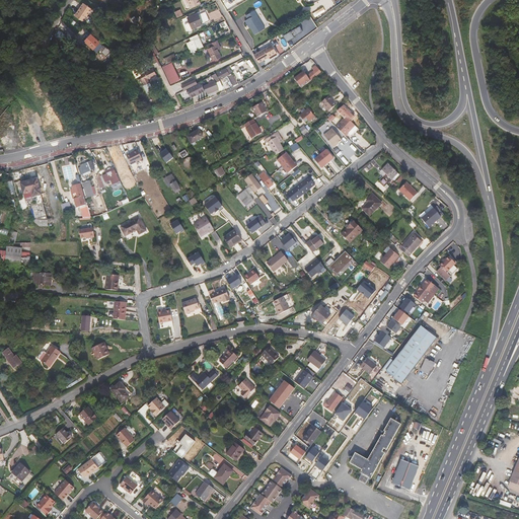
[(77,12),(75,15),(83,21),(92,8),(84,3),(82,5),(77,12)]
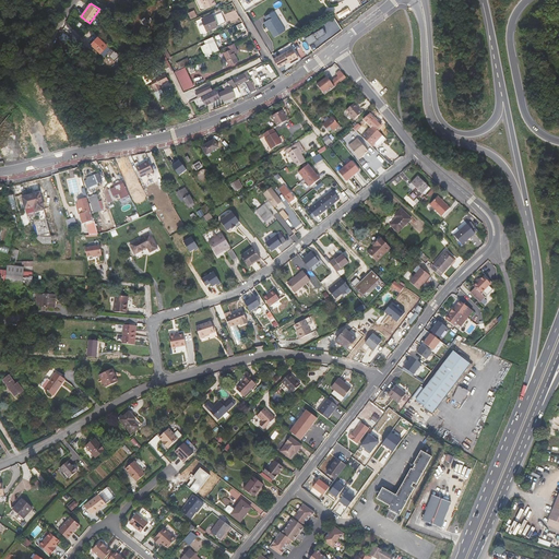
[(343,19),(352,13),(348,8),(340,13),(343,19)]
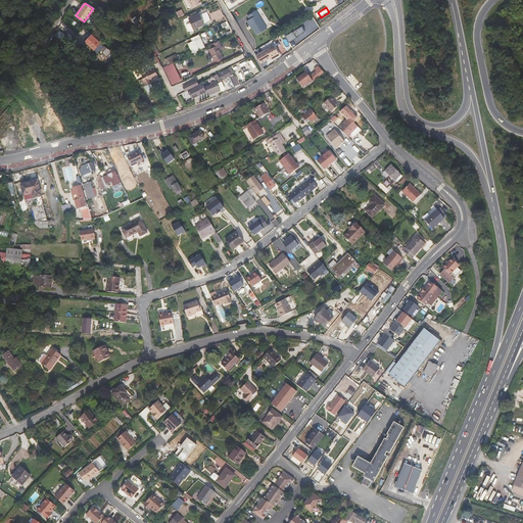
[(249,18),(246,20),(250,26),(252,28),(256,35),(267,29),(255,10),(247,15),(249,18)]
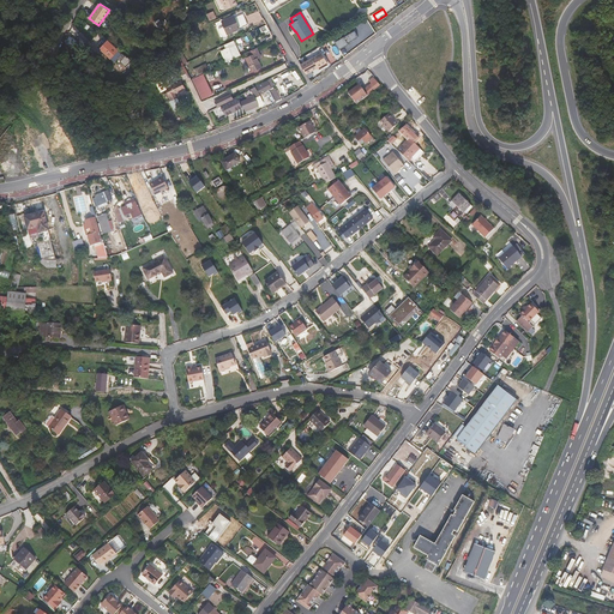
[(248,25),(247,22),(244,13),(234,17),(234,16),(222,20),(227,32),(227,34),(248,25)]
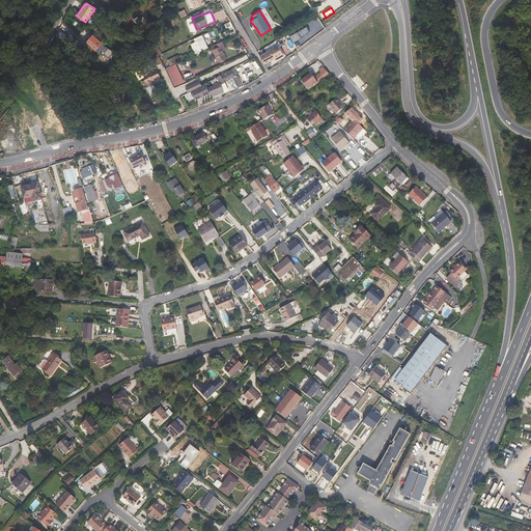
[(227,30),(233,27),(231,22),(225,24),(227,30)]
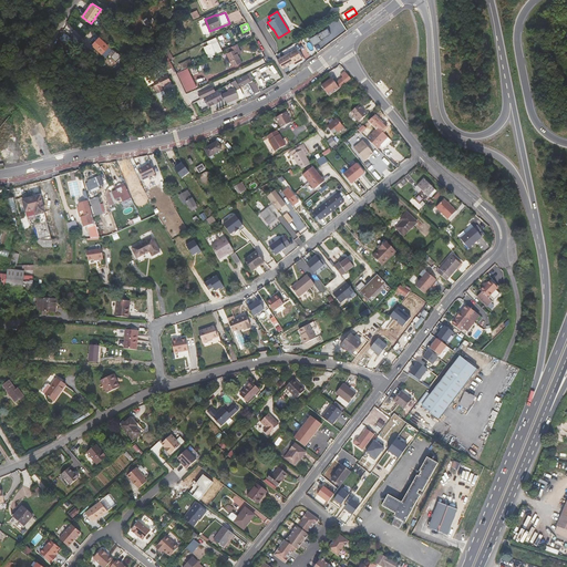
[(327,29),(309,39),(313,47),(322,41),(321,40),(331,34),(327,29)]
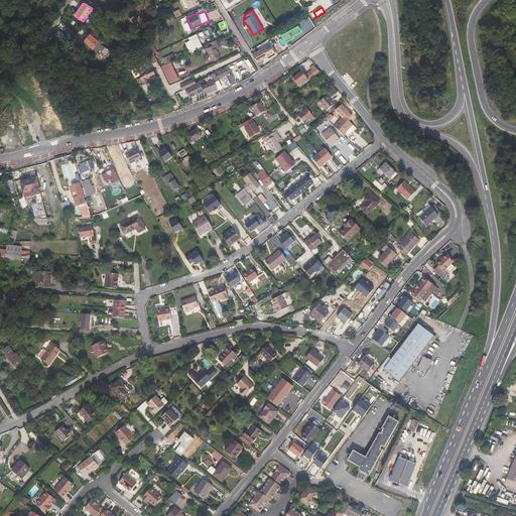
[(83,27),(76,34),(83,41),(84,40),(94,49),(100,42),(91,34),(83,27)]
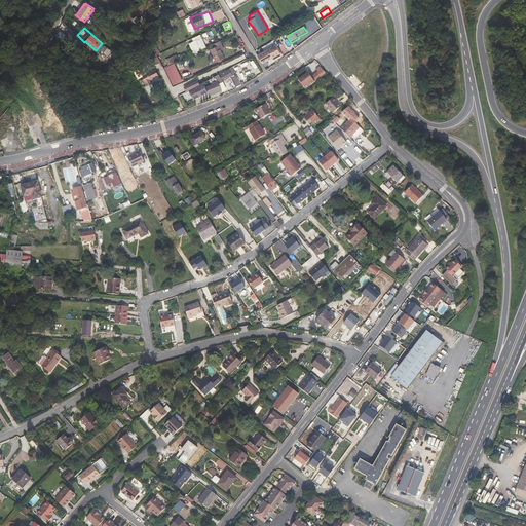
[(127,39),(118,31),(113,36),(121,45),(127,39)]
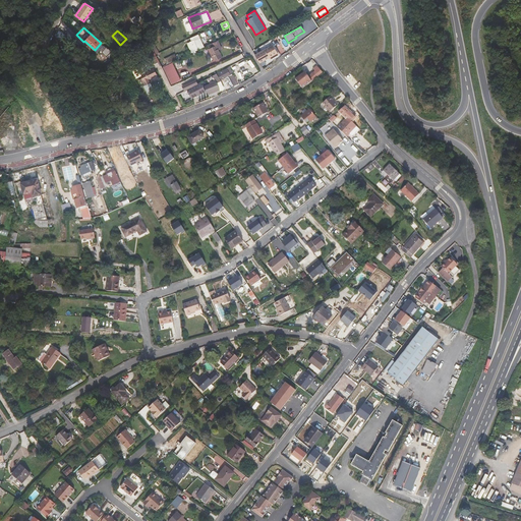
[(187,43),(191,52),(204,46),(201,42),(200,43),(198,38),(187,43)]
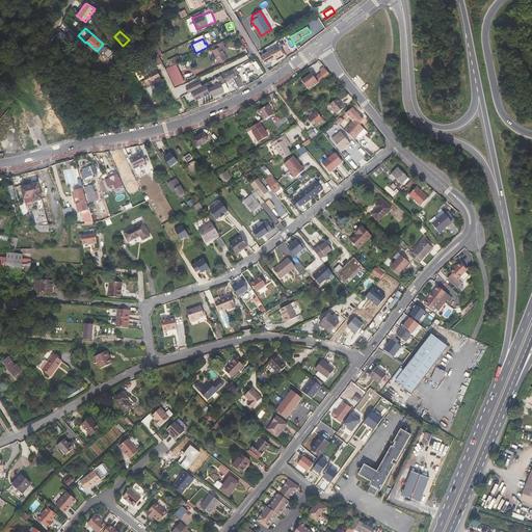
[(276,42),(259,51),(261,55),(278,45),(276,42)]
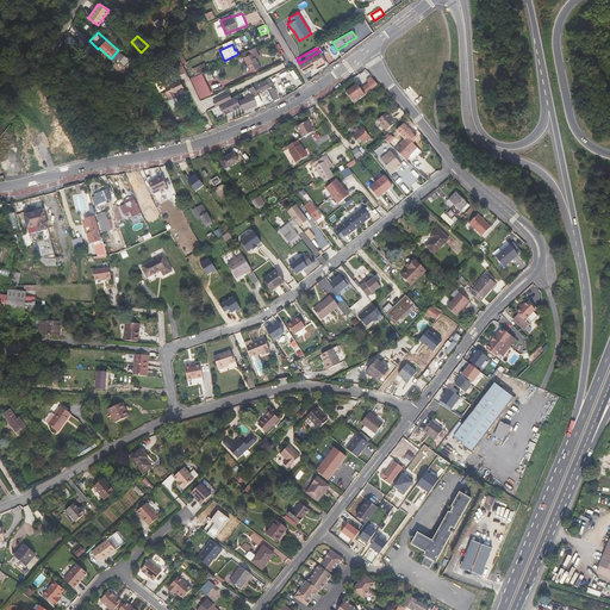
[(249,55),(244,57),(250,72),(260,67),(256,57),(259,56),(255,49),(248,53),(249,55)]
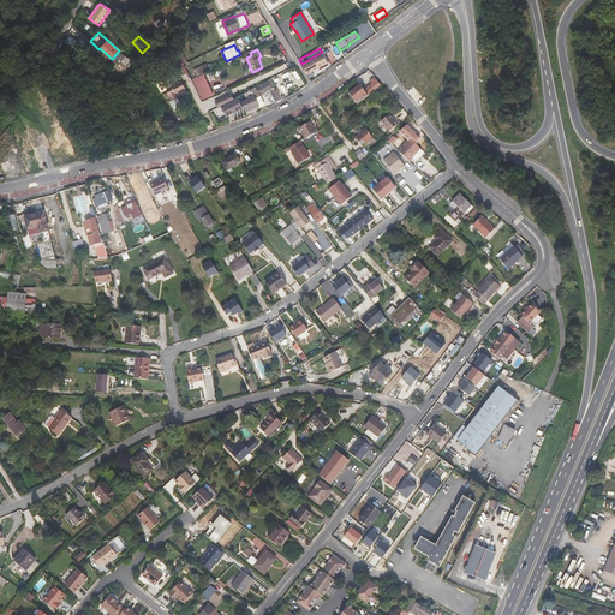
[(112,59),(114,61),(121,54),(119,51),(112,59)]
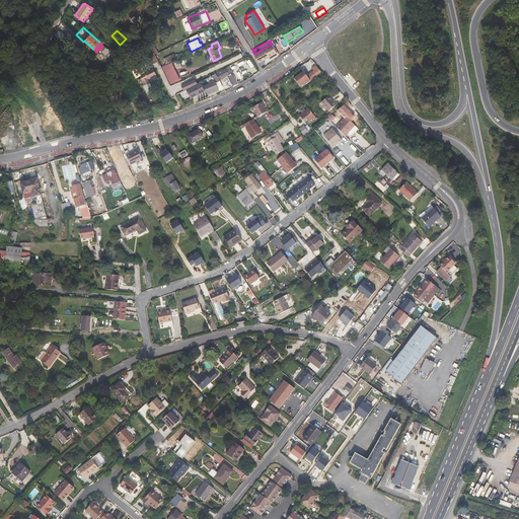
[(103,45),(99,49),(107,56),(113,52),(109,49),(109,50),(103,45)]
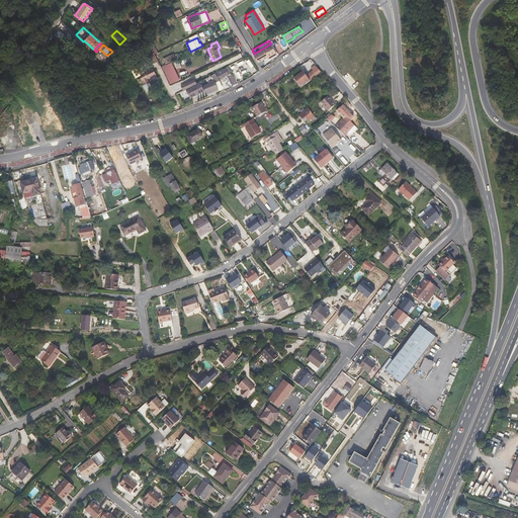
[(254,56),(258,63),(268,57),(268,59),(276,54),(271,45),(263,50),(254,56)]
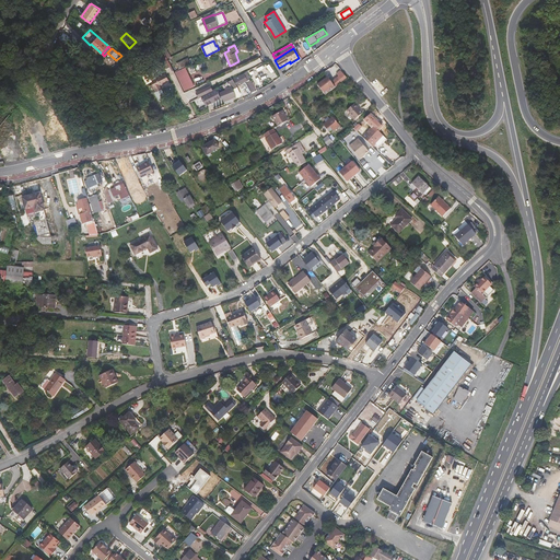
[(179,62),(182,68),(190,63),(188,58),(179,62)]
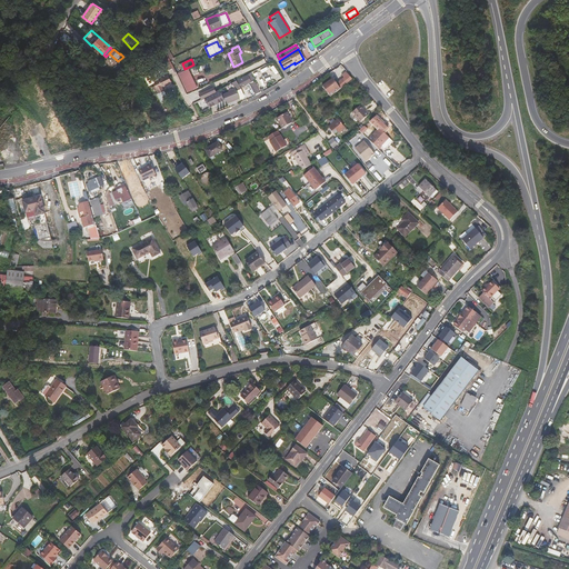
[(189,68),(178,73),(187,93),(198,88),(189,68)]
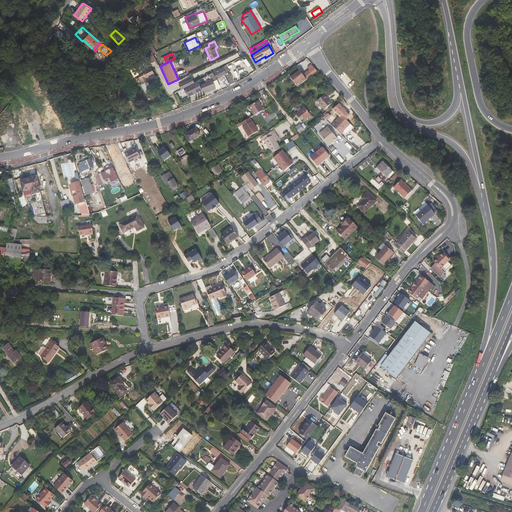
[(307,79),(318,71),(312,64),(308,68),(310,70),(304,75),(307,79)]
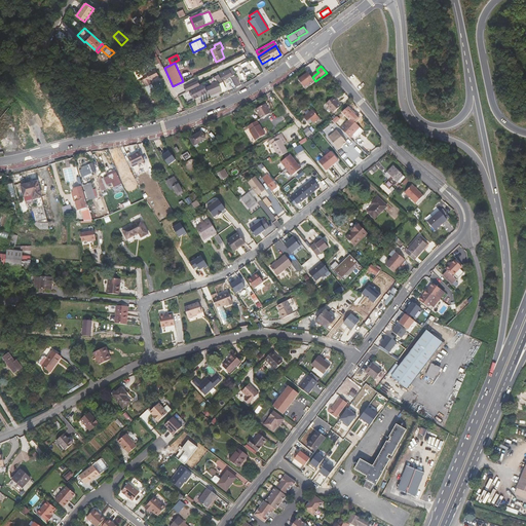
[(230,77),(231,76),(236,86),(240,84),(235,74),(233,76),(229,69),(219,74),(222,81),(230,77)]
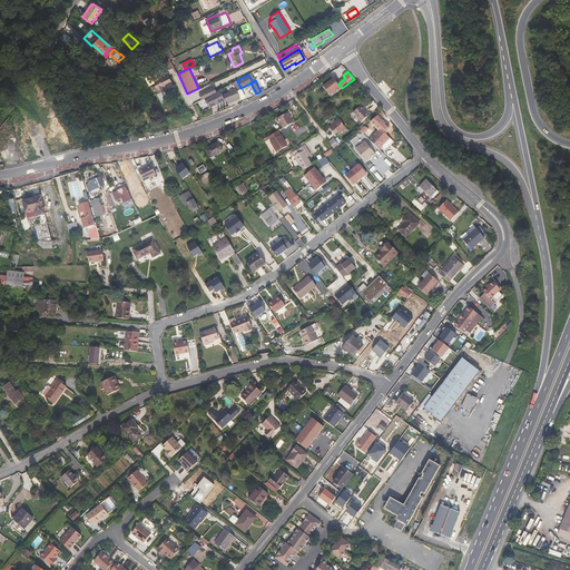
[(164,77),(154,81),(159,92),(165,90),(163,86),(167,85),(164,77)]
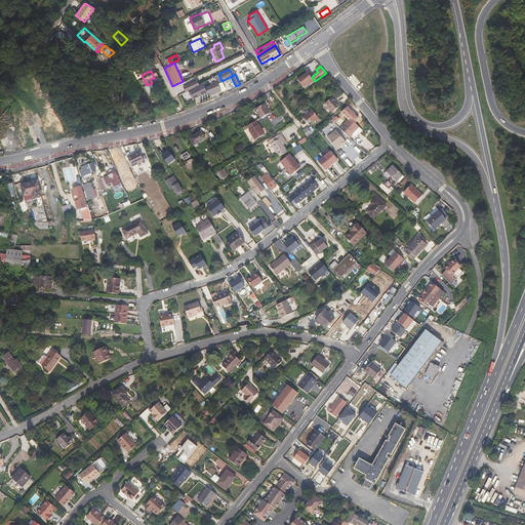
[(306,88),(315,81),(312,77),(309,72),(298,79),(306,88)]
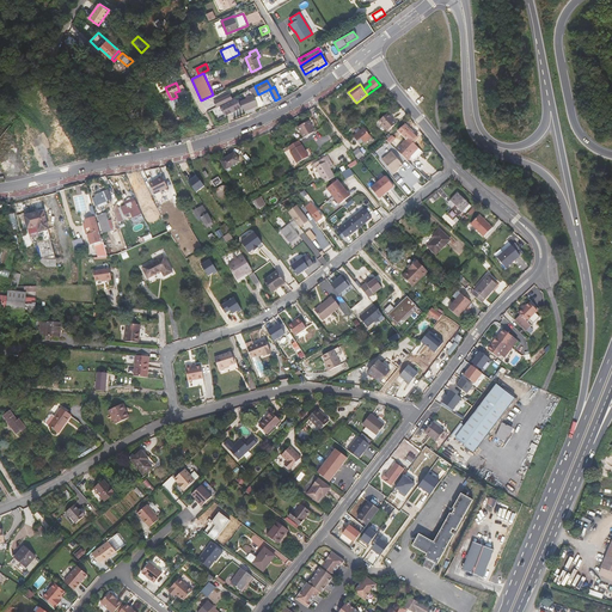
[(250,99),(258,95),(255,86),(245,91),(248,96),(249,96),(250,99)]
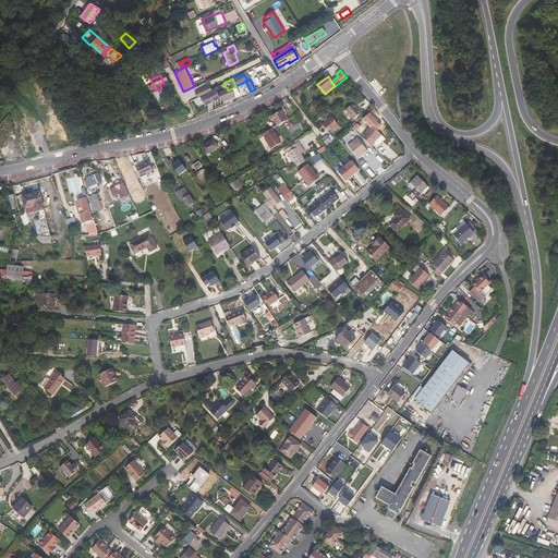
[(221,91),(217,94),(219,97),(220,100),(230,96),(226,87),(221,89),(221,91)]
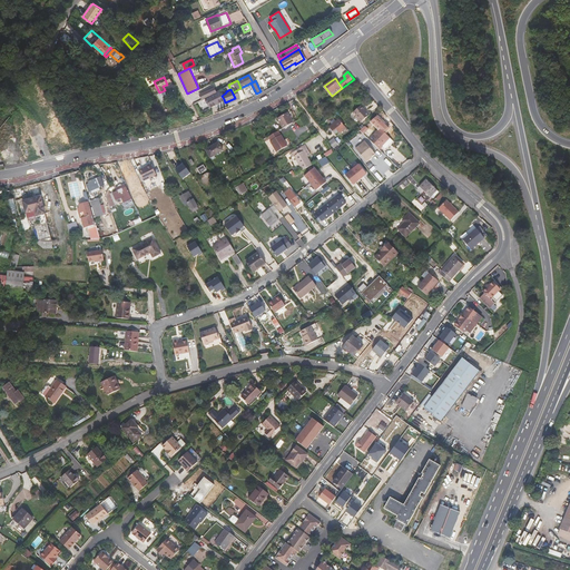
[(218,90),(204,98),(209,107),(224,99),(222,96),(218,90)]
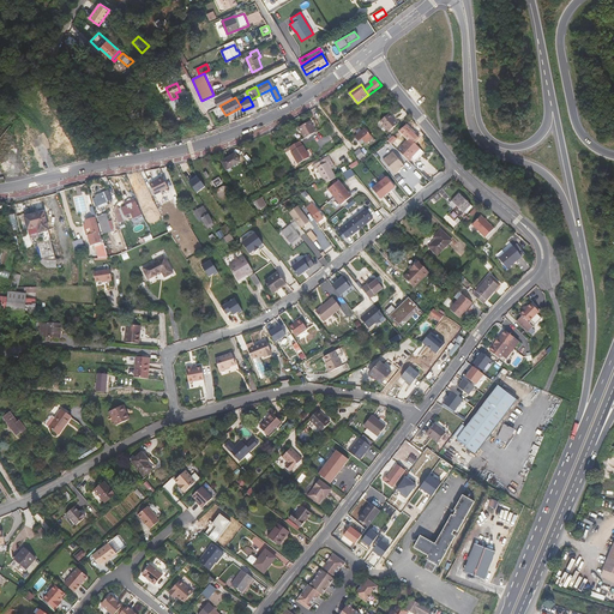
[(384,126),(389,132),(398,124),(393,118),(392,119),(389,114),(380,121),(384,126)]
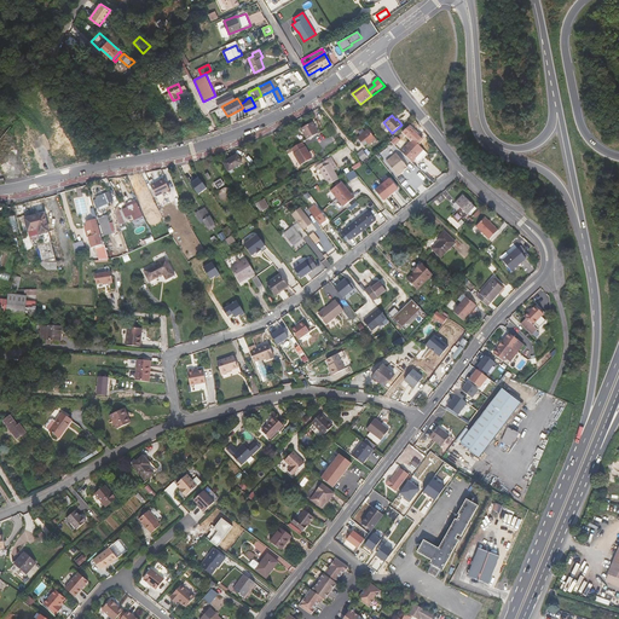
[(301,128),(302,132),(314,126),(312,122),(301,128)]
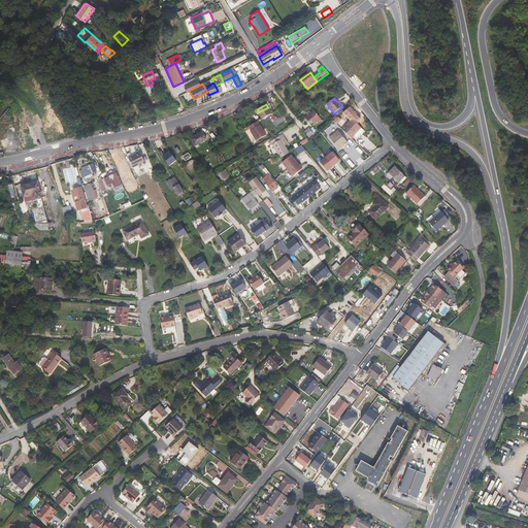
[(258,112),(260,117),(270,111),(268,107),(258,112)]
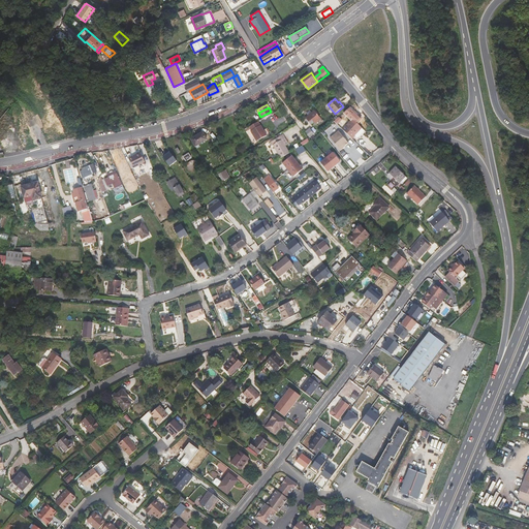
[(306,118),(311,125),(314,122),(315,124),(321,119),(314,111),(306,118)]
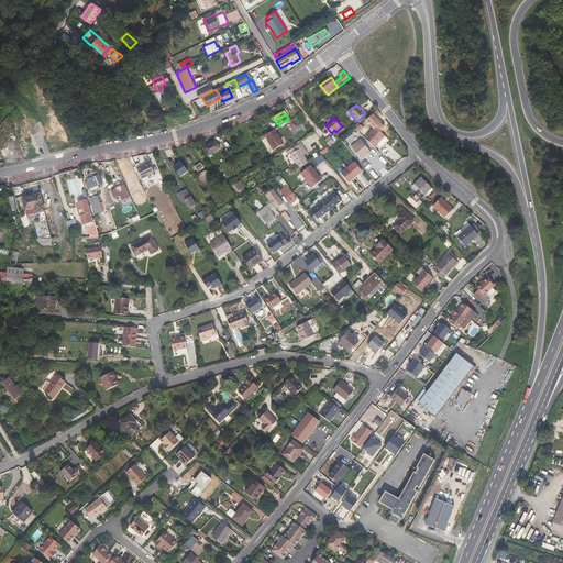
[(385,136),(375,127),(364,138),(374,147),(381,141),(385,136)]
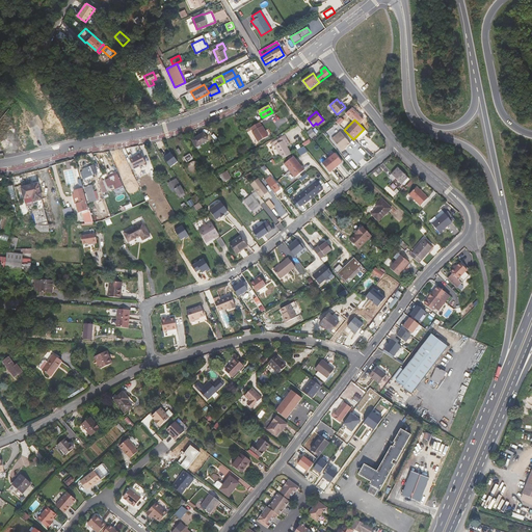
[(251,132),(258,142),(268,136),(262,126),(251,132)]
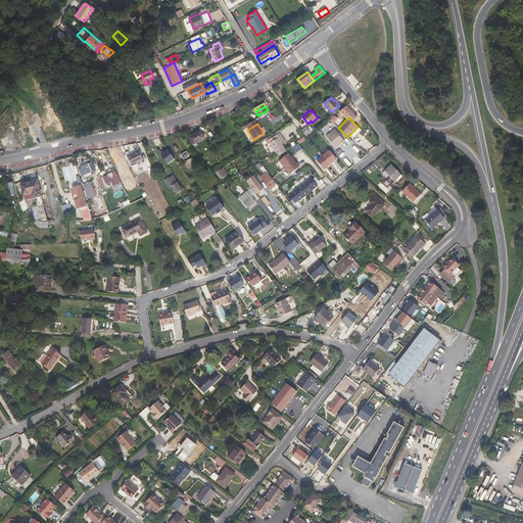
[(306,137),(311,134),(305,127),(301,130),(306,137)]
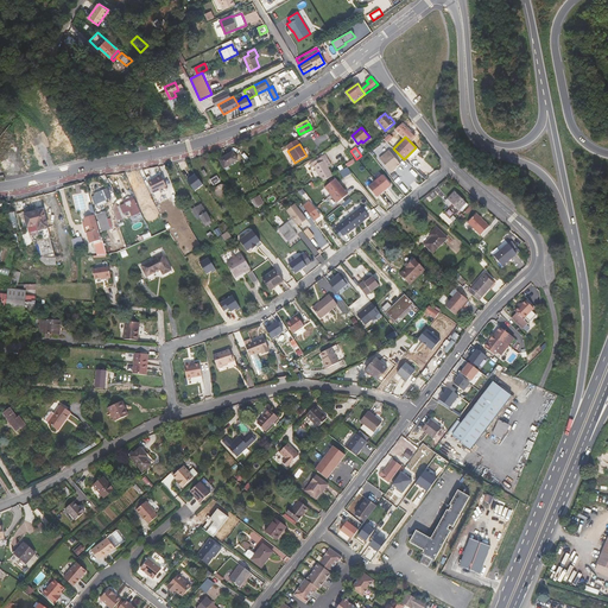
[(390,151),(379,159),(387,169),(393,164),(396,168),(400,164),(390,151)]
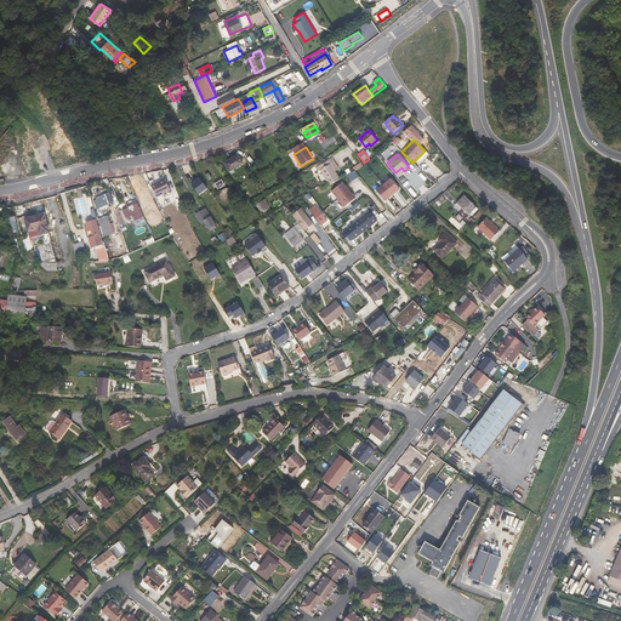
[(224,163),(229,172),(243,164),(238,155),(224,163)]
